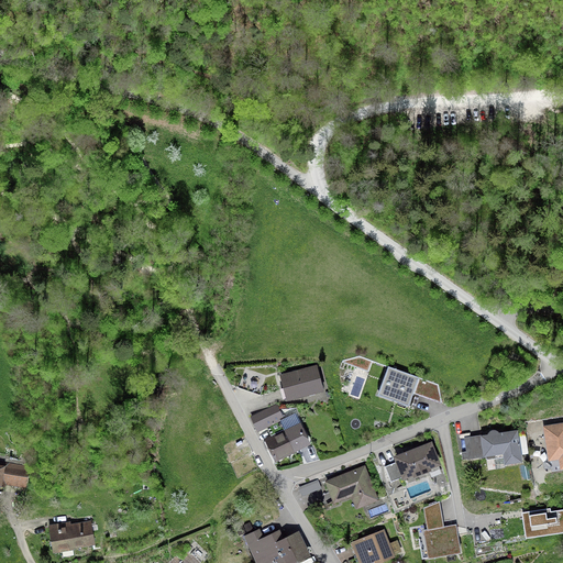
[(418,378),(372,362),(359,399),(390,410),(394,401),(408,407),(418,378)]
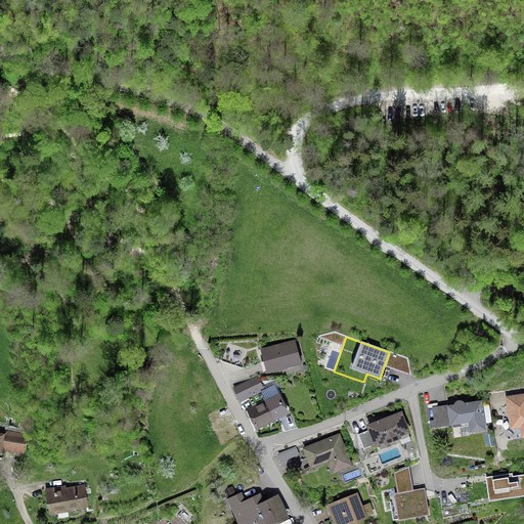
[(294,342),(261,351),(264,361),(267,360),(270,370),(299,362),(294,342)]
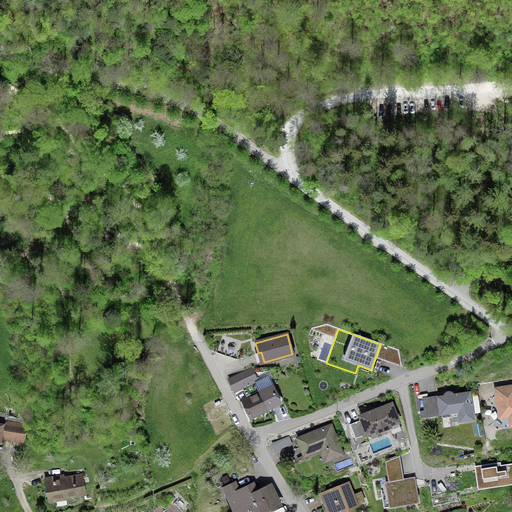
[(233,391),(256,380),(250,368),(227,379),(233,391)]
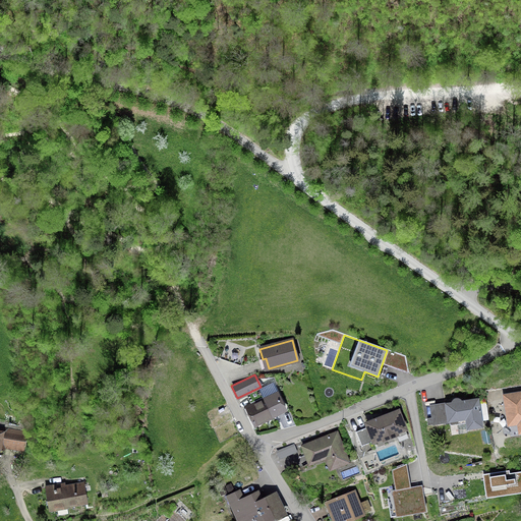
[(273,395),(270,387),(259,392),(264,400),(243,409),(246,416),(250,414),(255,424),(284,410),(276,394),(273,395)]
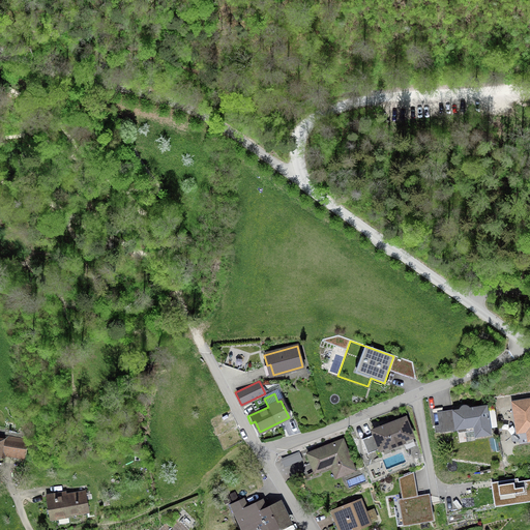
[(516,422),(526,421),(528,439),(529,439),(529,401),(513,404),(516,422)]
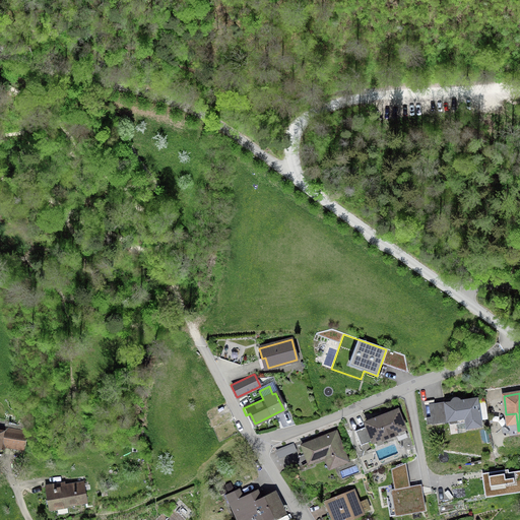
[(457,399),(454,399),(452,400),(451,404),(449,406),(445,407),(445,404),(429,406),(431,417),(426,418),(427,425),(448,421),(448,420),(455,419),(455,425),(465,423),(466,428),(479,426),(475,399),(459,402),(457,399)]
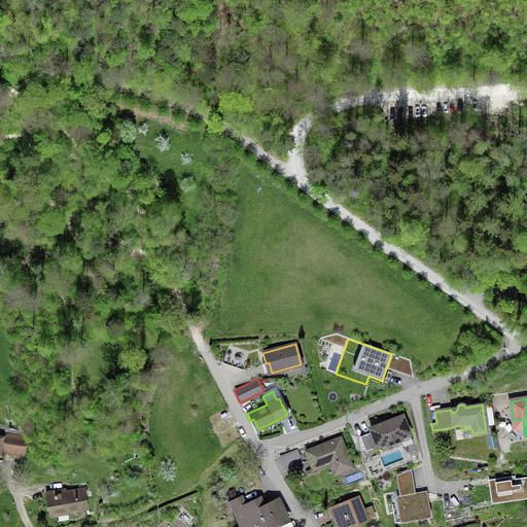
[(409,434),(401,416),(370,428),(372,432),(359,437),(364,452),(387,443),(388,446),(400,441),(399,437),(409,434)]
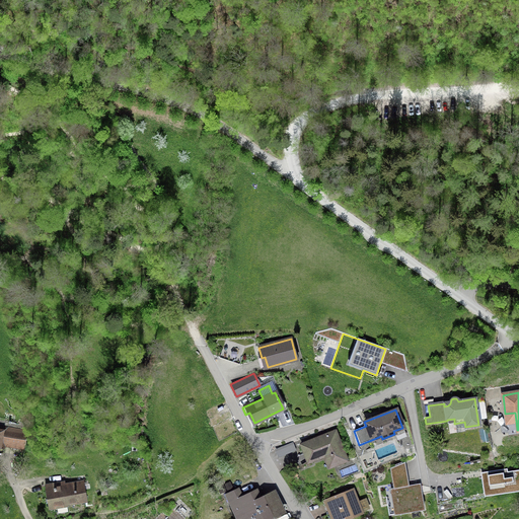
[(0,447),(2,448),(3,445),(22,449),(25,432),(27,432),(28,425),(0,420),(0,447)]
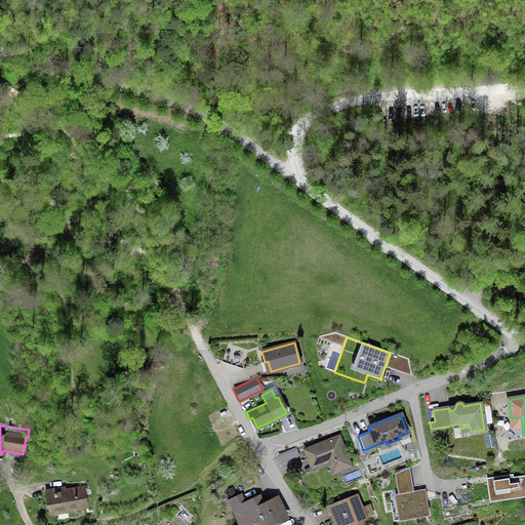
[(338,436),(304,450),(311,468),(333,459),(338,471),(351,467),(338,436)]
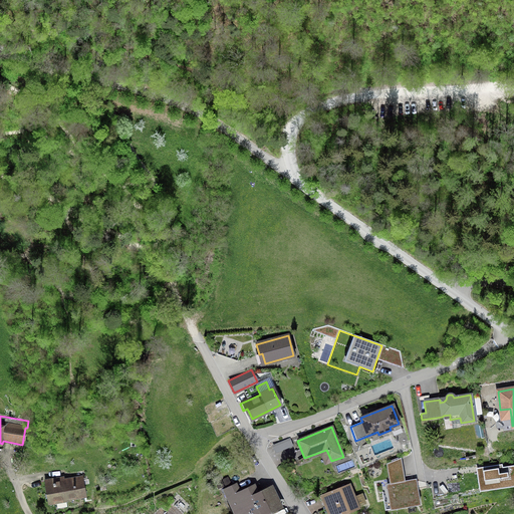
[(290,438),(272,445),(275,453),(293,446),(290,438)]
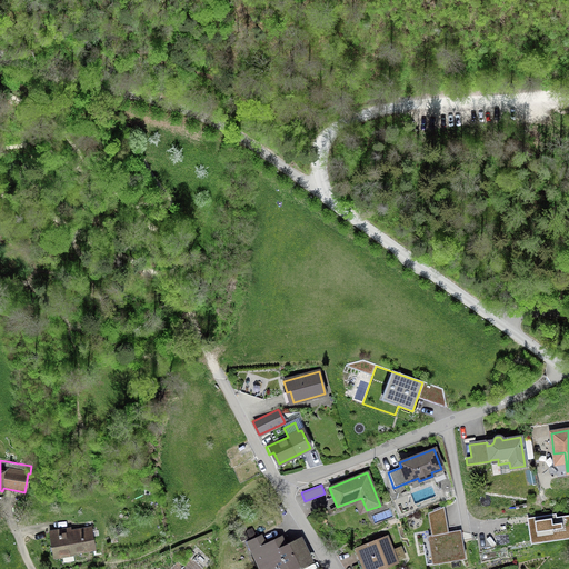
[(433,565),(467,559),(462,530),(449,532),(445,507),(429,512),(433,536),(428,537),(433,565)]
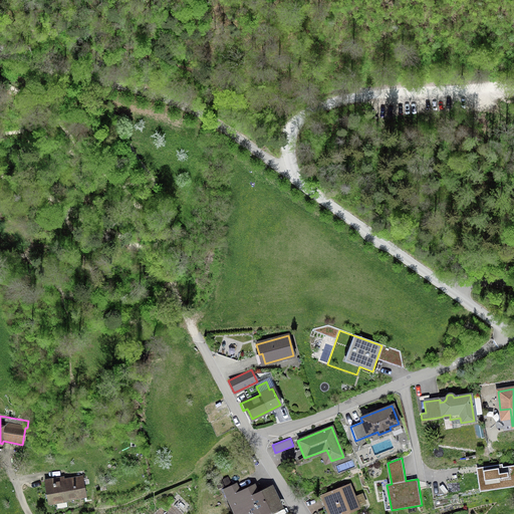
[(513,465),(477,471),(480,491),(513,485),(513,465)]
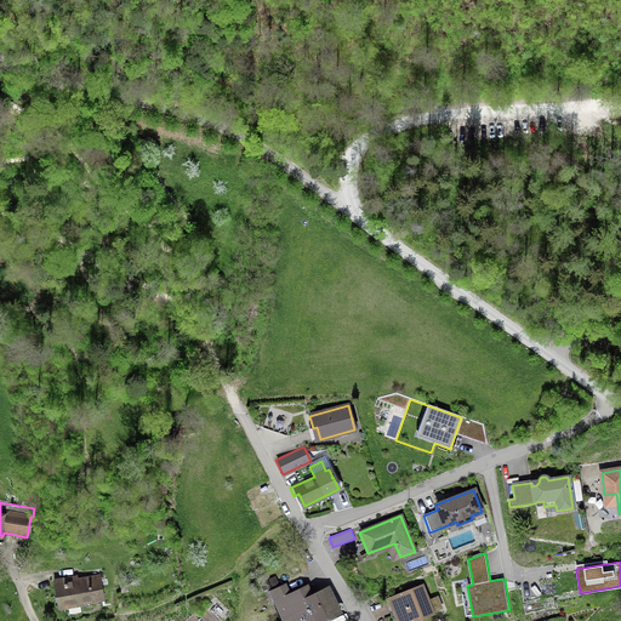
[(102,599),(100,577),(77,581),(75,577),(53,581),(57,607),(101,599),(102,599)]
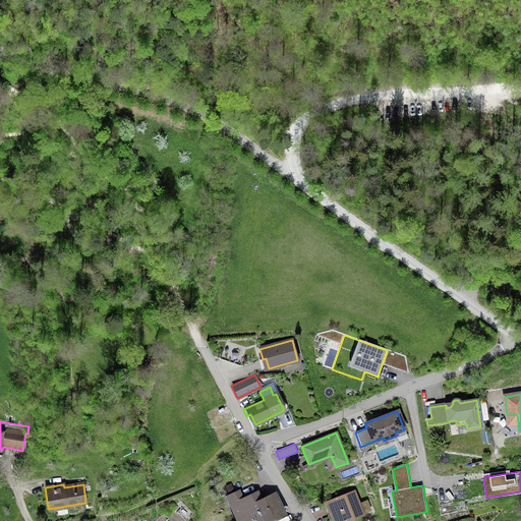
[(243,500),(238,490),(226,497),(237,520),(267,520),(284,513),(275,495),(254,505),(250,497),(243,500)]
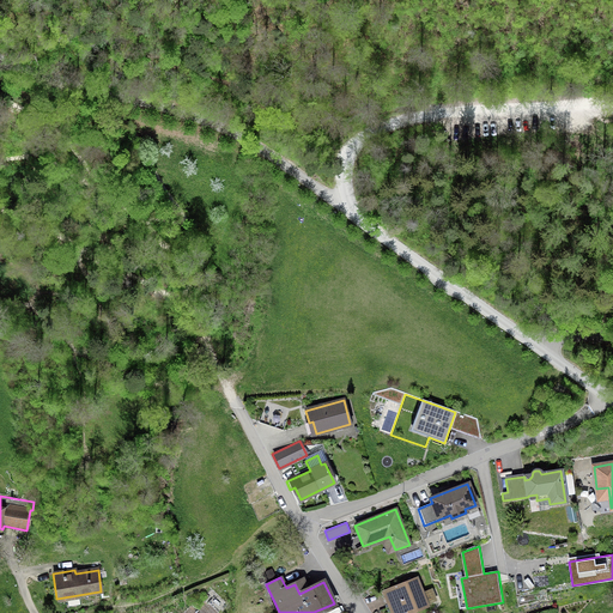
[(410,612),(428,606),(416,578),(383,592),(392,612),(410,612)]
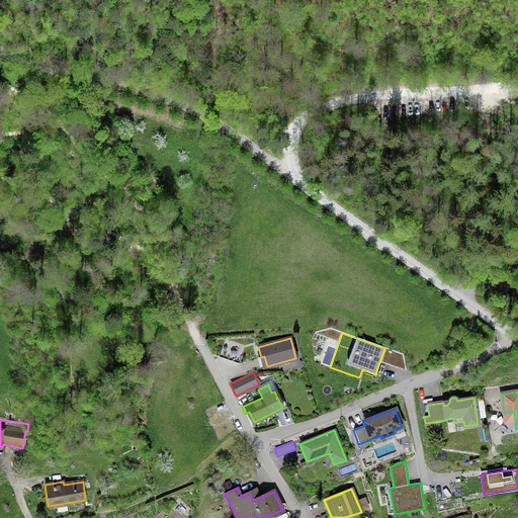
All buildings are outlined.
